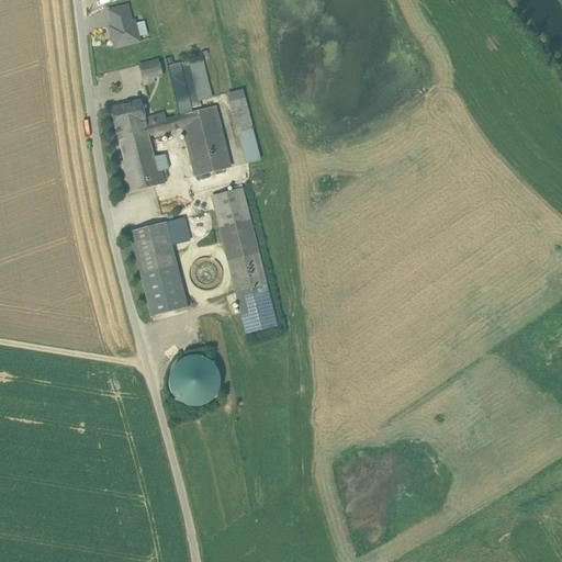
[(111,20),(130,15),(127,7),(109,11),(111,20)]
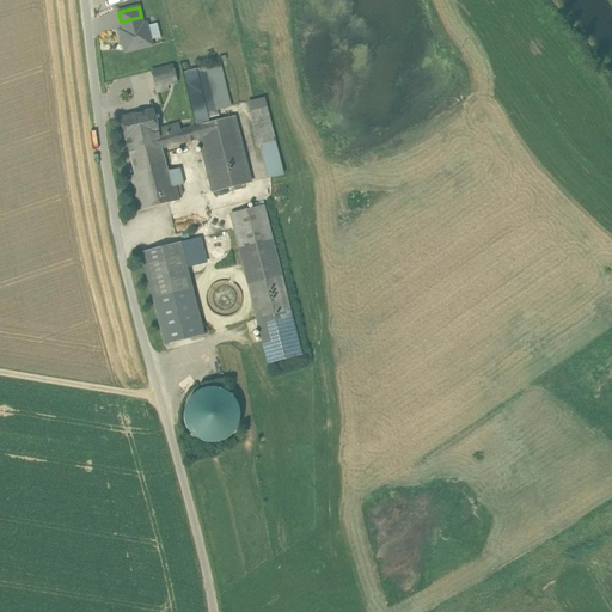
[(141,17),(121,22),(123,30),(120,30),(126,51),(152,46),(146,24),(142,25),(141,17)]
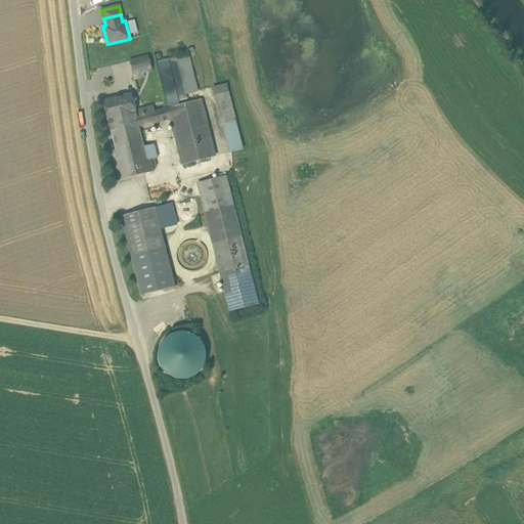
[(188,54),(157,62),(168,108),(176,106),(201,100),(188,54)]
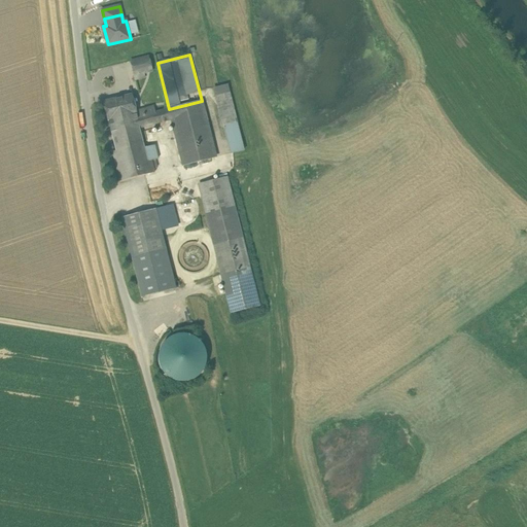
[(148,57),(130,62),(135,79),(144,77),(143,73),(151,71),(148,57)]
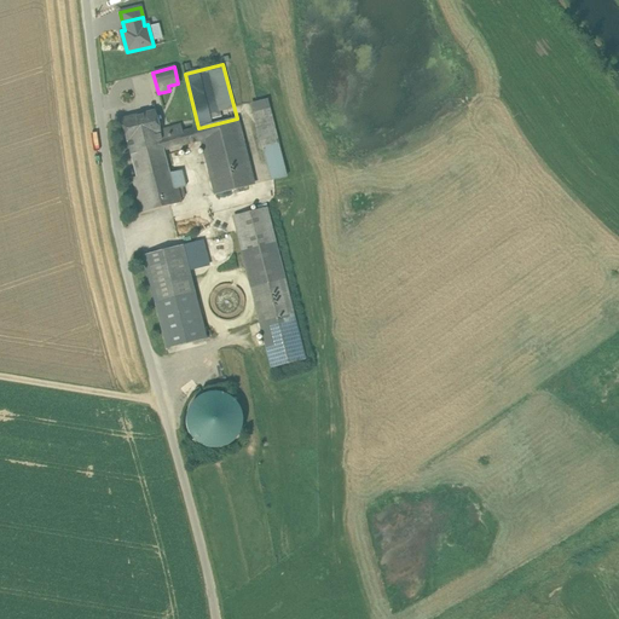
[(270,109),(253,114),(262,149),(278,144),(270,109)]
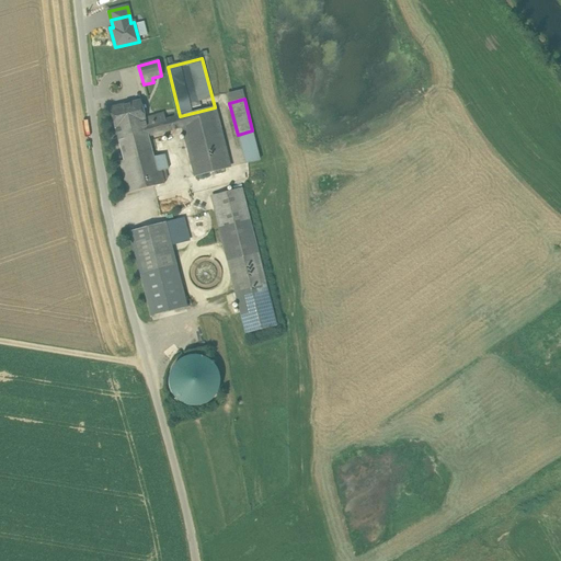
[(140,102),(110,110),(115,127),(116,133),(155,123),(152,116),(145,118),(140,102)]
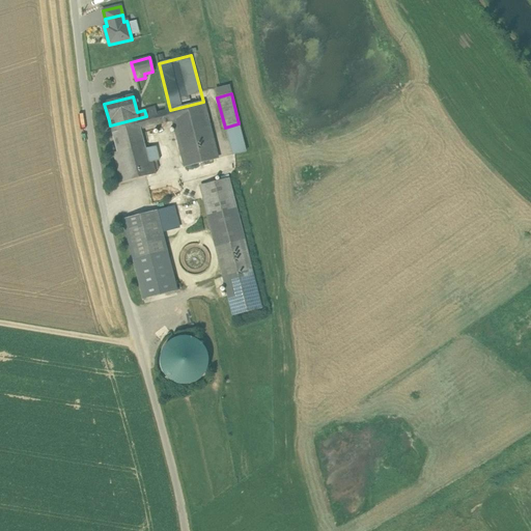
[(203,102),(178,108),(182,118),(173,120),(185,166),(217,158),(203,102)]
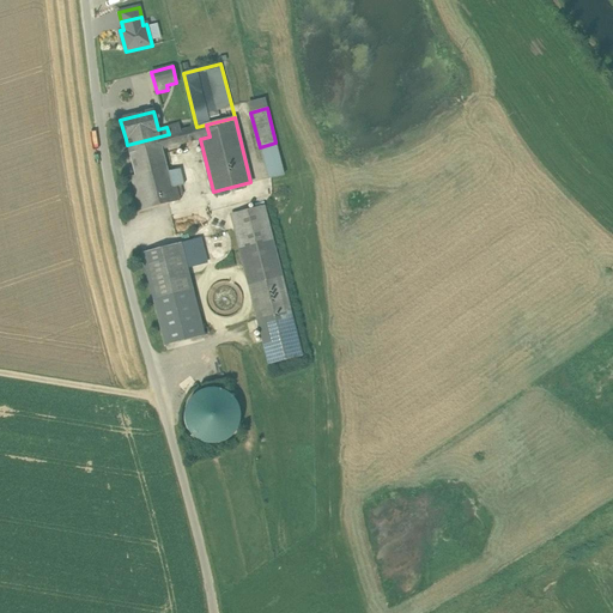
[(131,176),(139,211),(180,200),(176,188),(176,187),(171,188),(168,173),(162,149),(200,139),(210,137),(206,125),(196,127),(180,132),(174,133),(169,134),(127,145),(135,175),(131,176)]
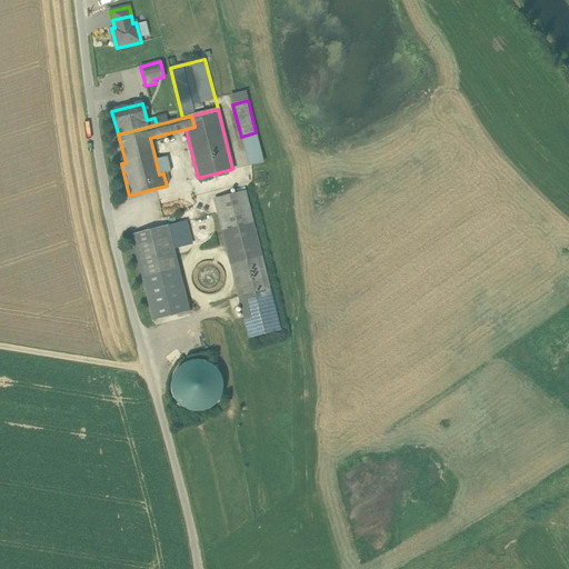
[(256,132),(241,137),(249,166),(263,161),(256,132)]
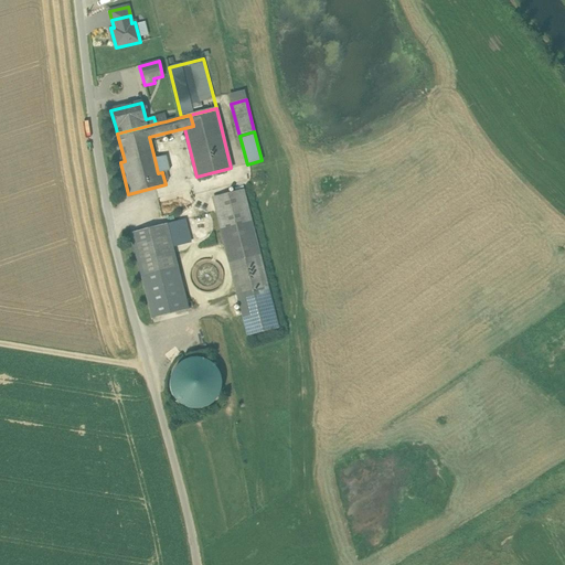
[(178,155),(155,159),(158,173),(162,172),(162,173),(181,167),(178,155)]
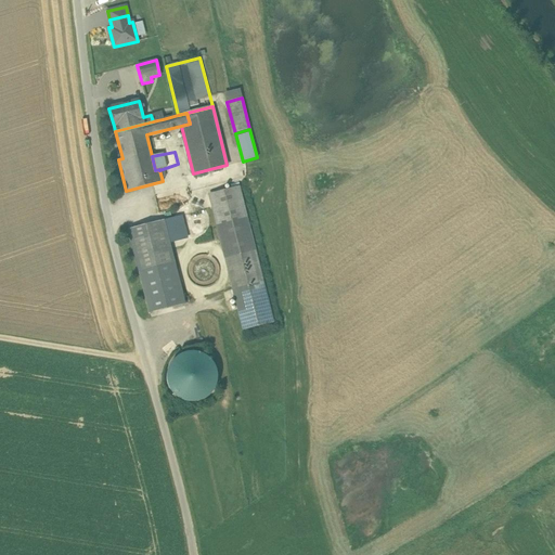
[(239,188),(209,194),(226,258),(255,250),(239,188)]
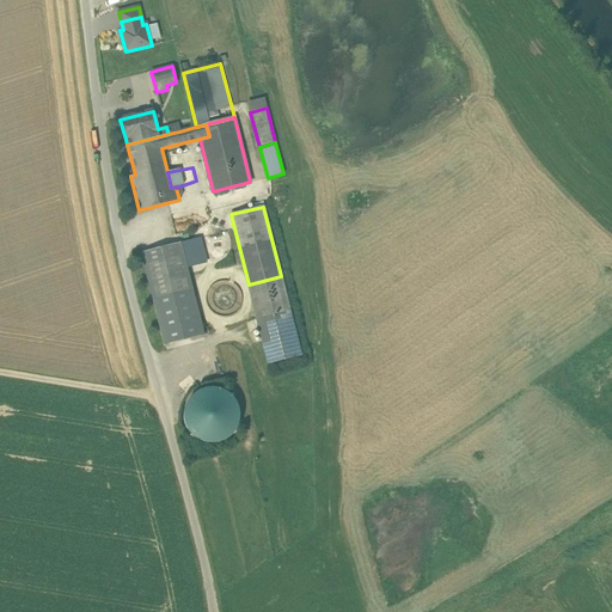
[(179,244),(141,254),(165,344),(203,335),(179,244)]
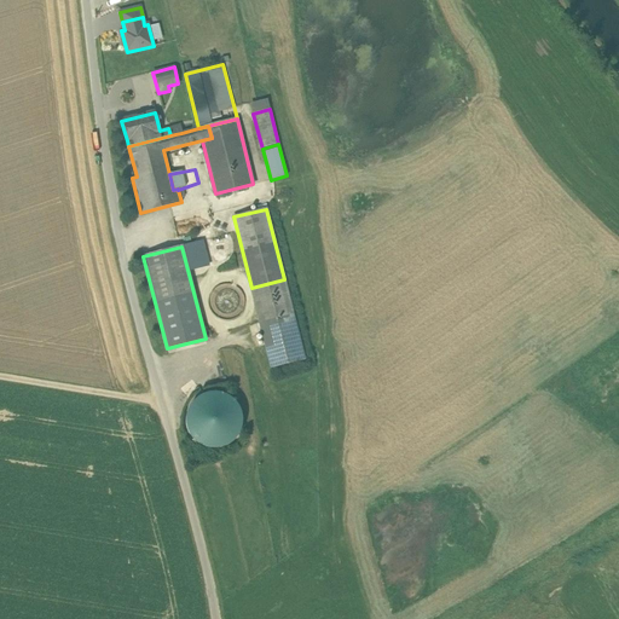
[(284,279),(252,288),(260,323),(293,314),(284,279)]
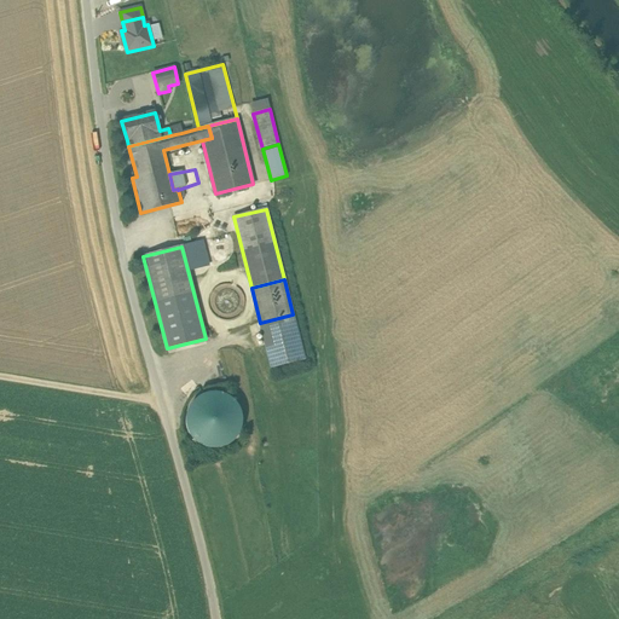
[(293,314),(260,323),(271,368),(304,359),(293,314)]
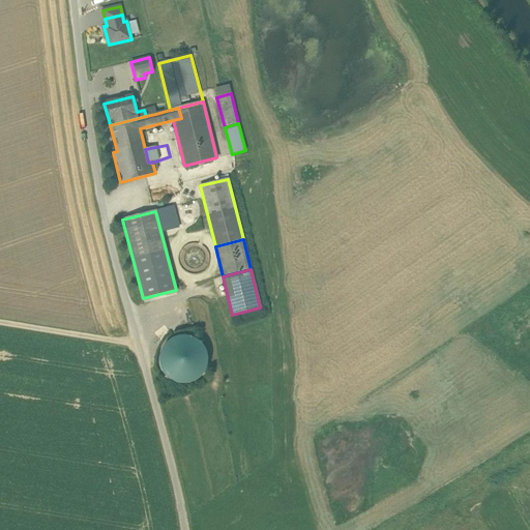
[(173,381),(181,384),(190,383),(199,378),(205,371),(207,361),(206,352),(201,345),(194,339),(185,336),(176,337),(168,342),(162,349),(159,358),(160,367),(166,376),(173,381)]
